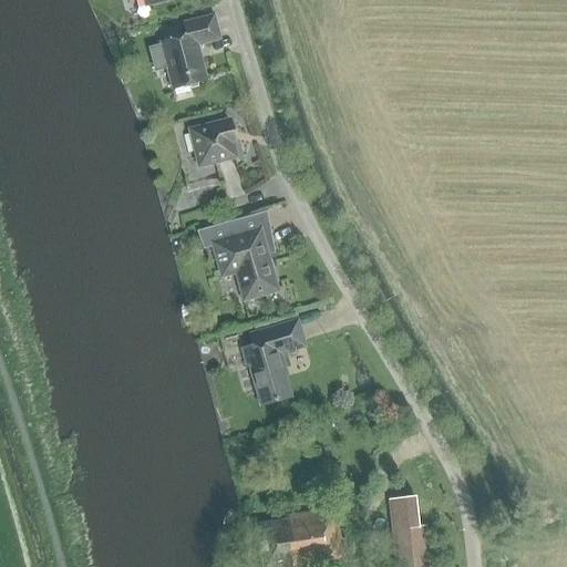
[(155,71),(165,68),(171,90),(206,81),(197,45),(219,40),(213,16),(183,23),(186,37),(158,43),(160,47),(148,50),(155,71)]
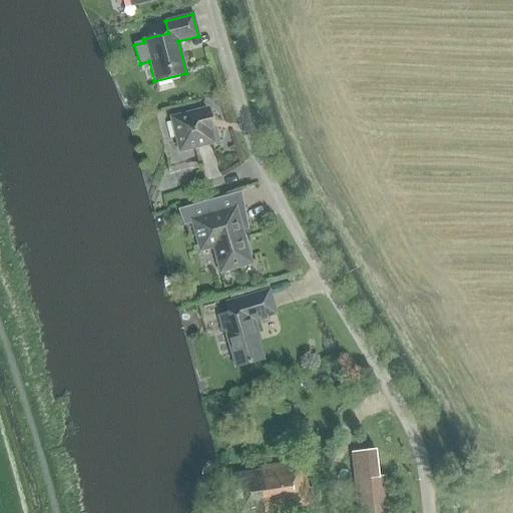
[(208,117),(206,110),(171,118),(172,120),(165,122),(169,139),(176,137),(179,150),(211,142),(205,117),(208,117)]
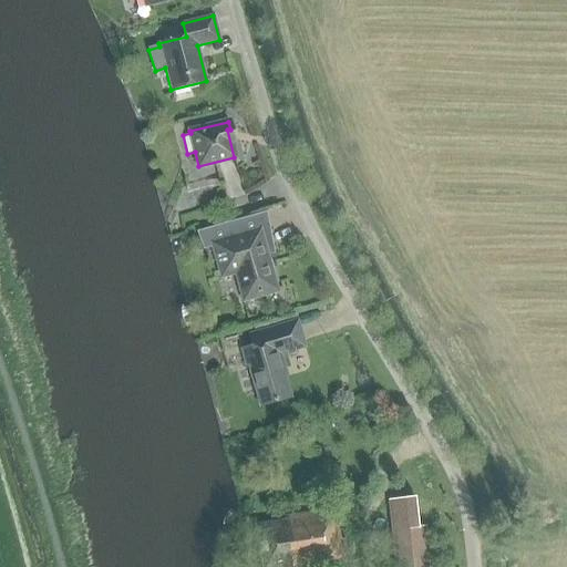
[(236,272),(244,300),(276,291),(259,232),(213,245),(222,276),(236,272)]
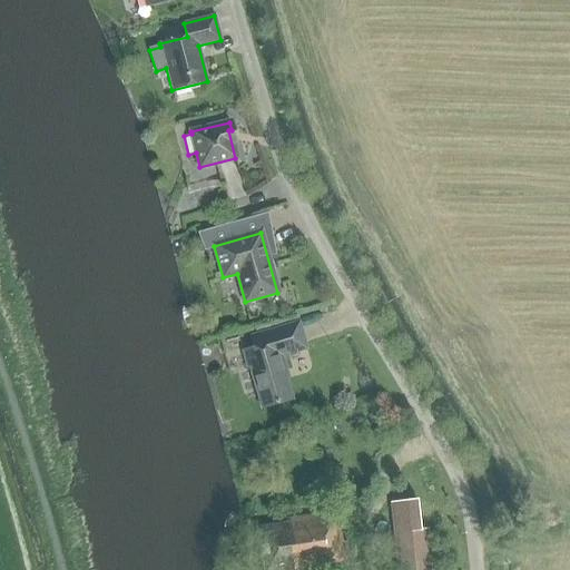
[(246,369),(249,367),(261,409),(292,400),(284,371),(286,371),(282,356),(306,350),(298,323),(249,336),(253,349),(242,351),(246,369)]
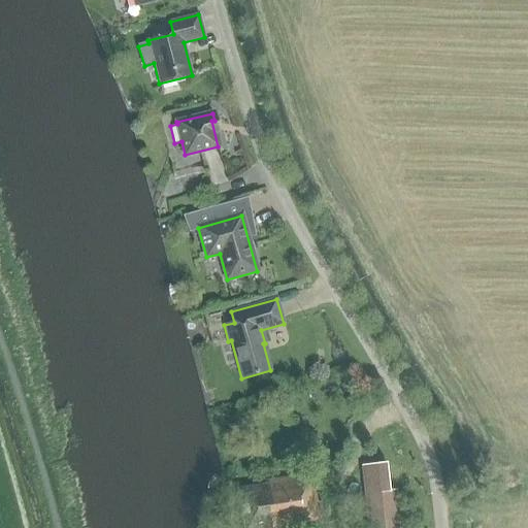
[(361,465),(365,527),(395,527),(393,491),(387,491),(384,463),(361,465)]
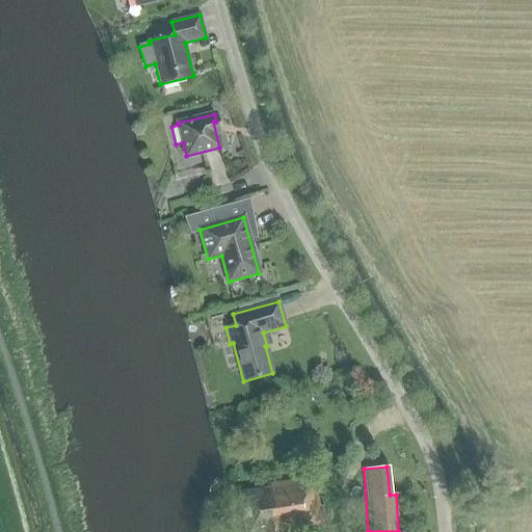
[(242,531),(275,531),(289,530),(286,509),(318,503),(317,503),(313,477),(262,486),(263,488),(236,494),(242,531)]
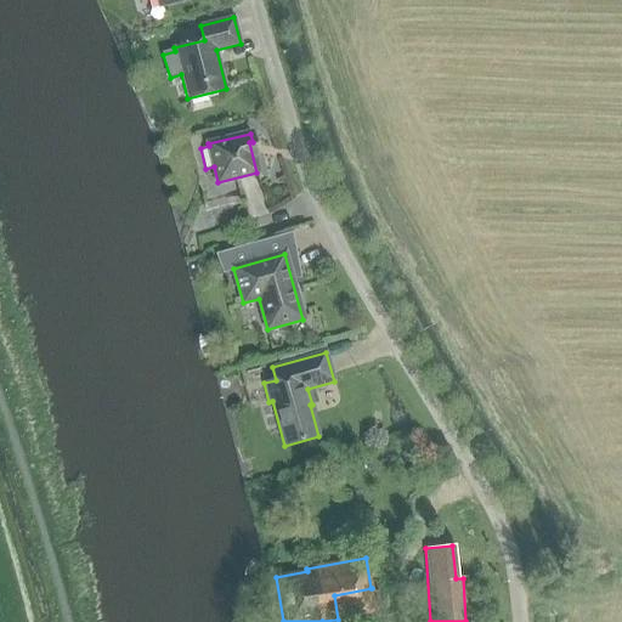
[(382,587),(372,588),(334,595),(338,620),(374,612),(373,609),(384,606),(382,587)]
